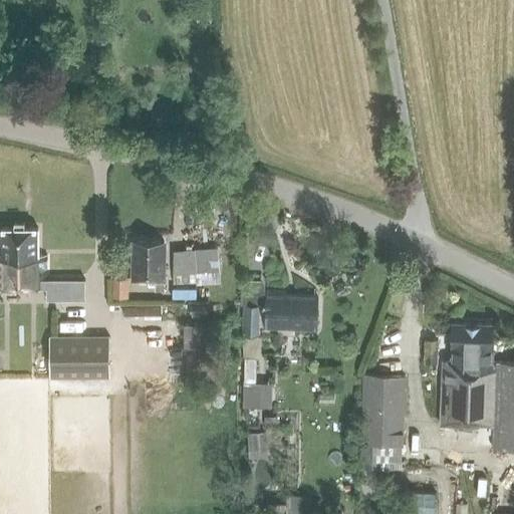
[(0,306),(24,306),(23,287),(45,287),(44,256),(37,256),(36,230),(0,230),(0,306)]
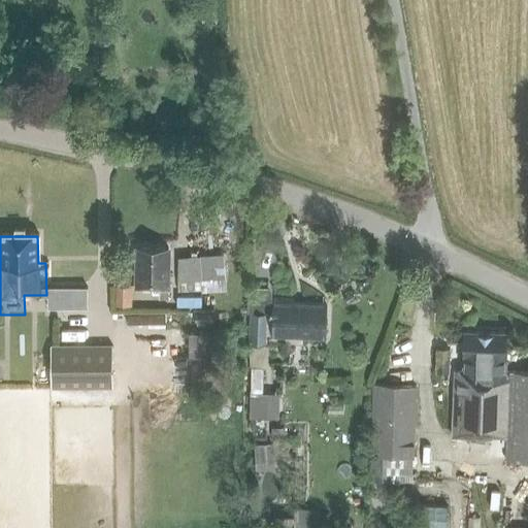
[(169,289),(170,272),(168,272),(168,249),(137,249),(136,272),(134,272),(134,289),(158,289),(158,300),(168,300),(168,289),(169,289)]
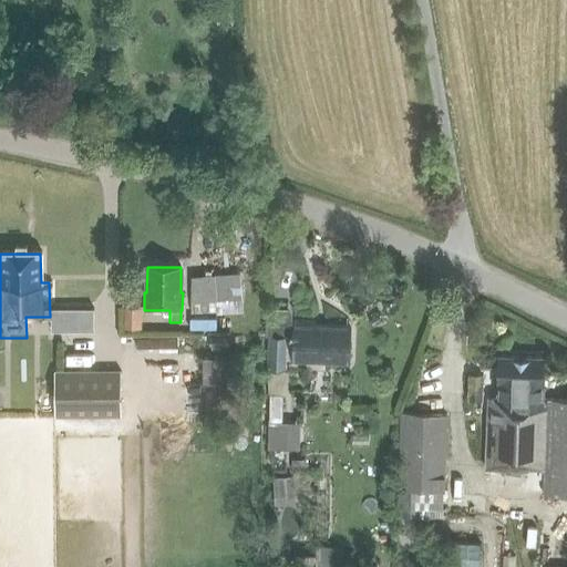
[(219,312),(244,311),(243,269),(191,271),(192,299),(219,298),(219,312)]
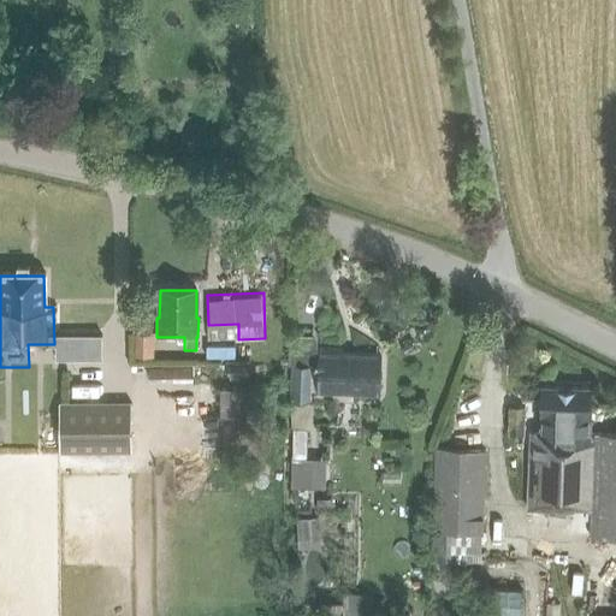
[(378,397),(379,359),(338,356),(338,353),(318,351),(317,372),(307,371),(291,369),(290,403),(306,404),(306,394),(378,397)]
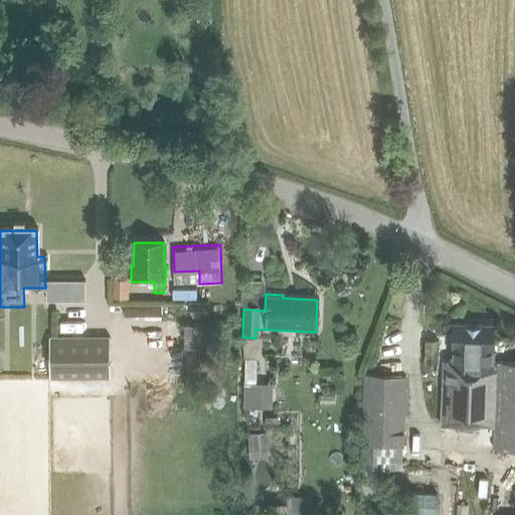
[(161,307),(124,307),(124,316),(161,316),(161,307)]
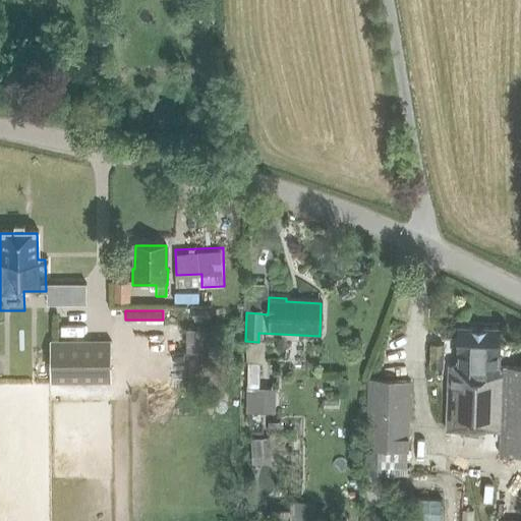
[(456,354),(456,367),(448,366),(445,431),(481,432),(481,429),(500,430),(499,455),(520,456),(520,368),(501,368),(497,368),(499,329),(457,327),(456,354)]
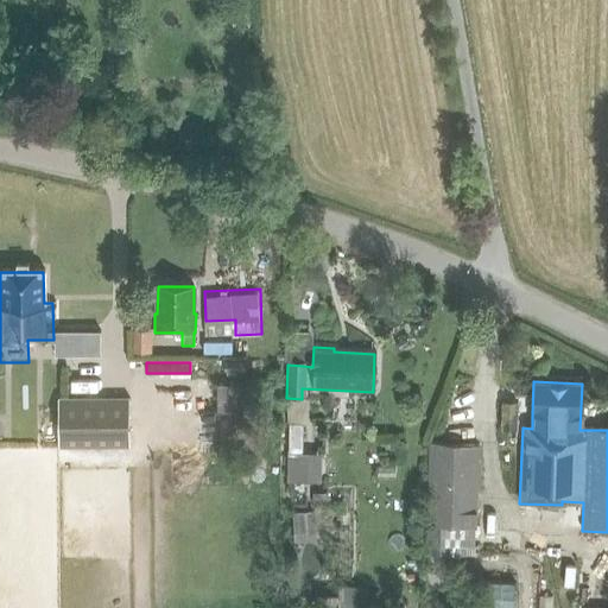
[(248,457),(248,411),(248,384),(216,384),(217,457),(248,457)]
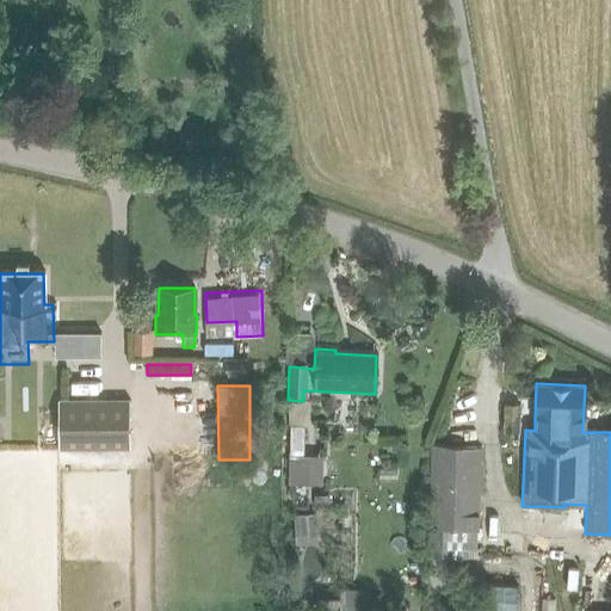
[(129,399),(57,399),(57,450),(129,450),(129,399)]
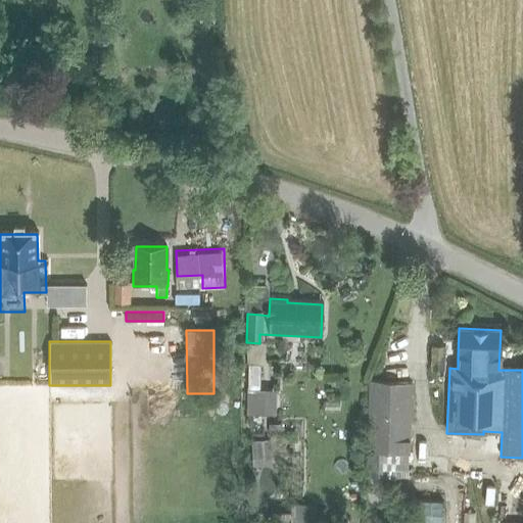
[(265,343),(246,343),(246,413),(264,413),(264,389),(258,389),(258,364),(265,364),(265,343)]
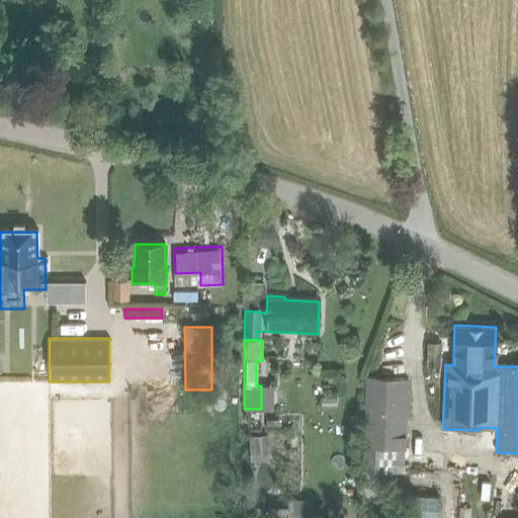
[(440,341),(427,341),(427,365),(440,365),(440,341)]
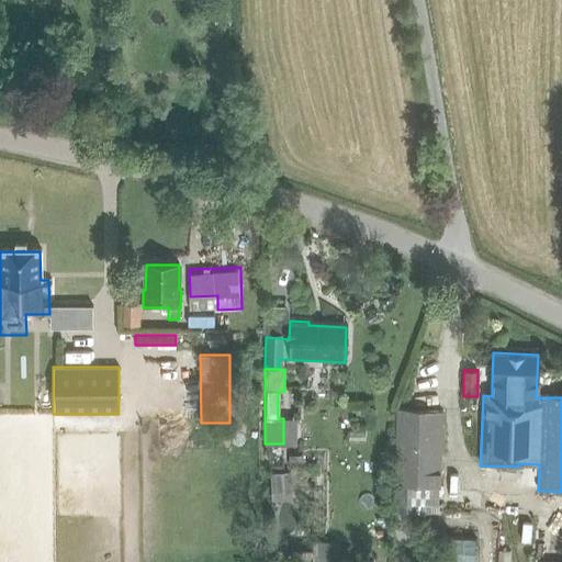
[(439,504),(441,409),(395,408),(393,503),(393,512),(422,512),(436,513),(436,504),(439,504)]
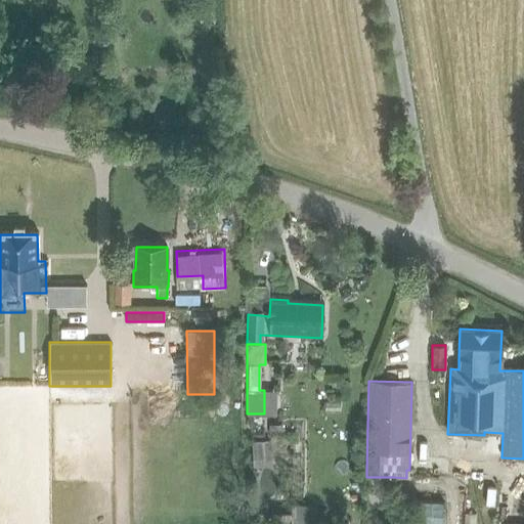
[(252,441),(252,461),(271,460),(271,440),(252,441)]
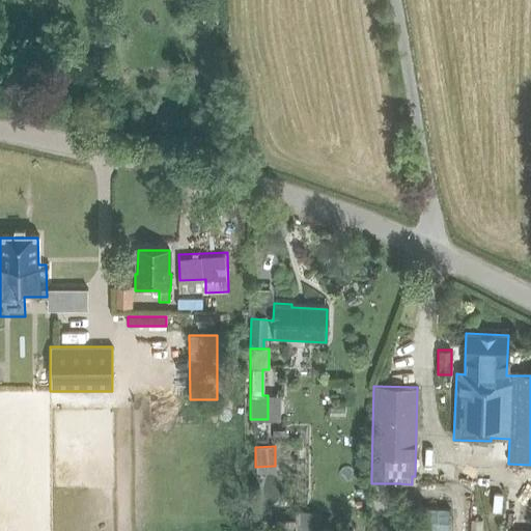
[(296,509),(296,530),(323,530),(322,508),(296,509)]
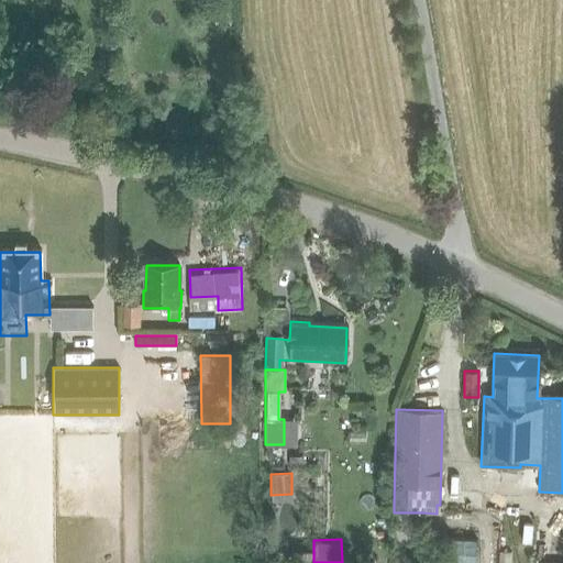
[(446,562),(474,562),(476,541),(450,539),(446,562)]
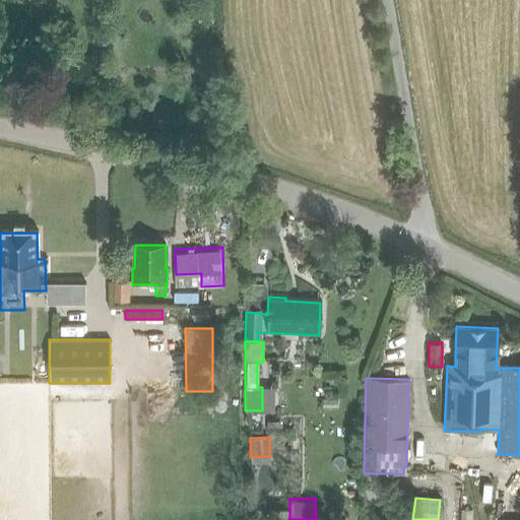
[(271,519),(276,519),(289,518),(288,506),(270,508),(271,519)]
